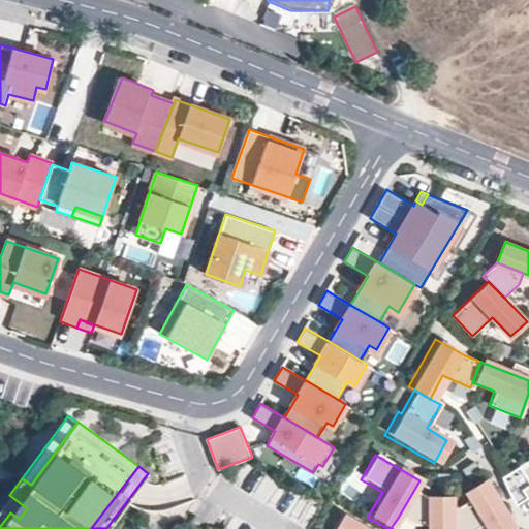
[(258,495),(271,480),(253,466),(241,480),(258,495)]
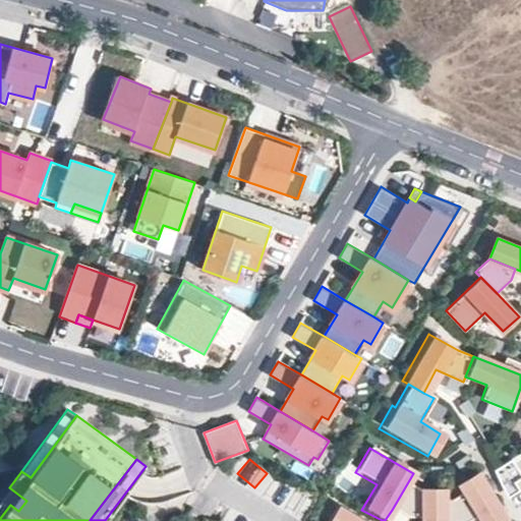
[(506,520),(509,520),(479,475),(462,486),(466,495),(454,503),(442,503),(441,520),(474,520),(481,517),(483,520),(506,520)]
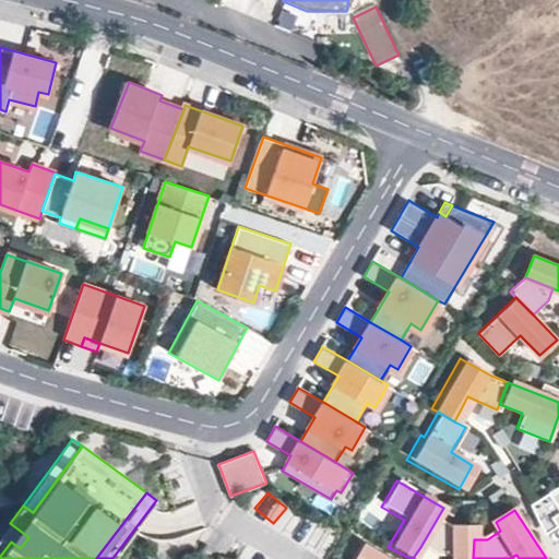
[(473,558),(474,539),(474,526),(447,526),(436,521),(420,547),(438,558),(448,558),(473,558)]
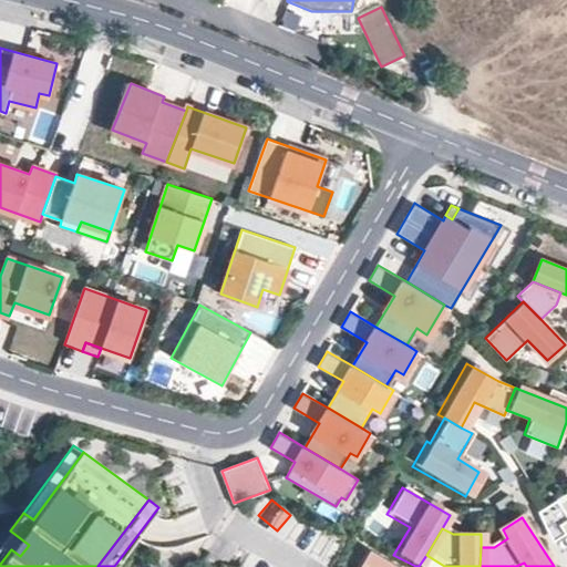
[(20,556),(29,545),(10,531),(0,544),(0,564),(11,549),(20,556)]
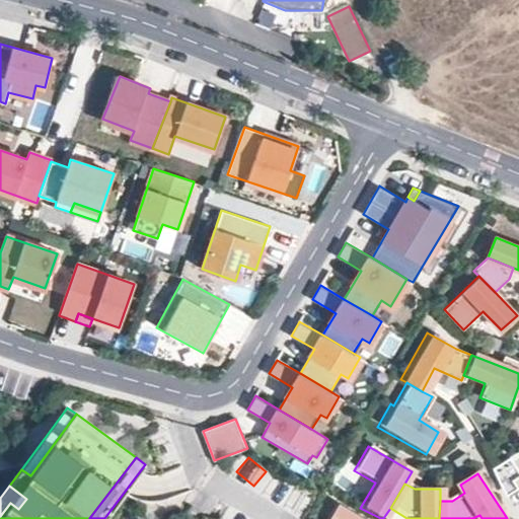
[(348,518),(332,510),(326,518),(348,518)]
